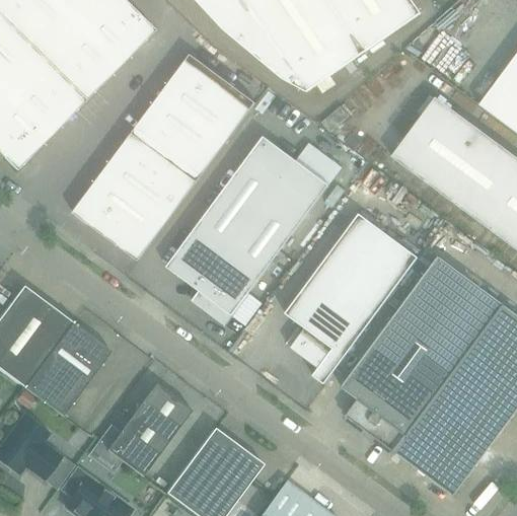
[(153,28),(123,0),(0,0),(0,154),(14,168),(153,28)]
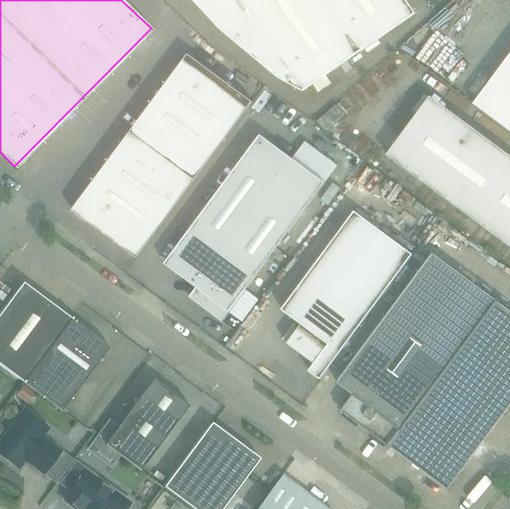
[(193,0),(220,28),(277,76),(301,89),(414,11),(405,0),(193,0)]
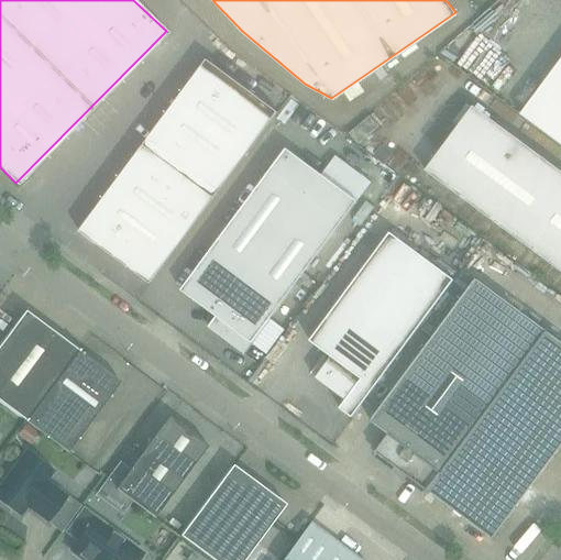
[(78,229),(149,282),(276,110),(205,57),(78,229)]
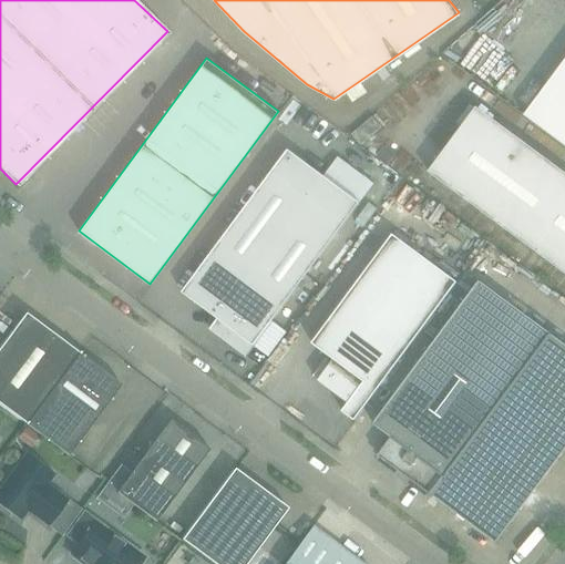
[(388,101),(372,122),(383,130),(399,110),(388,101)]
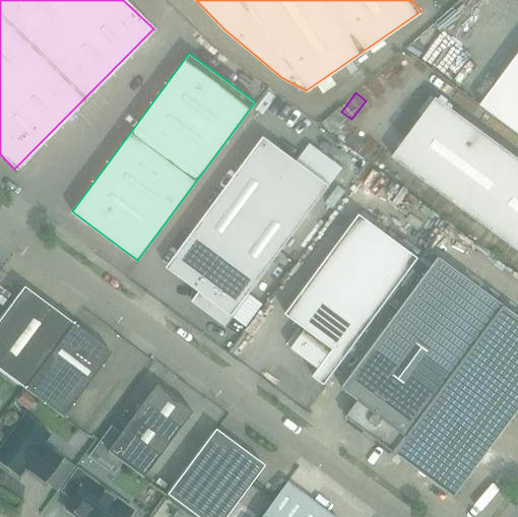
[(392,155),(517,249),(517,157),(435,97),(392,155)]
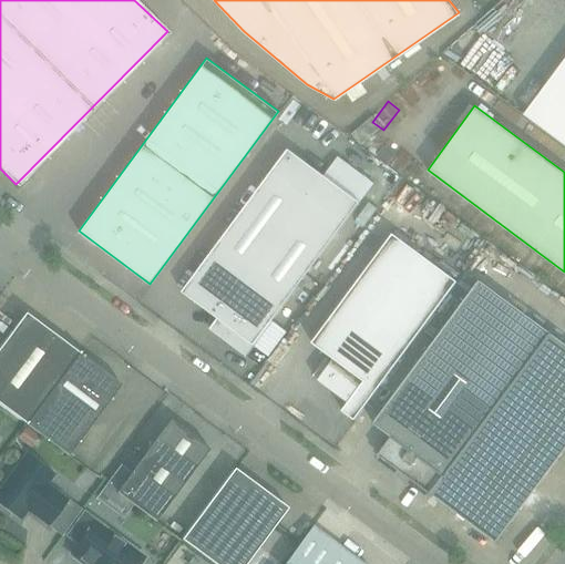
[(208,327),(245,355),(271,319),(270,318),(358,201),(287,147),(181,290),(216,317),(208,327)]
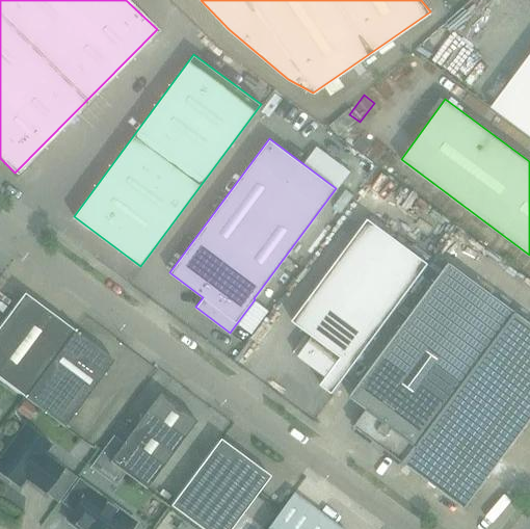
[(329,391),(332,392),(427,263),(367,217),(291,320),(311,335),(296,355),(324,376),(319,384),(321,385),(322,384),(330,390),(329,391)]
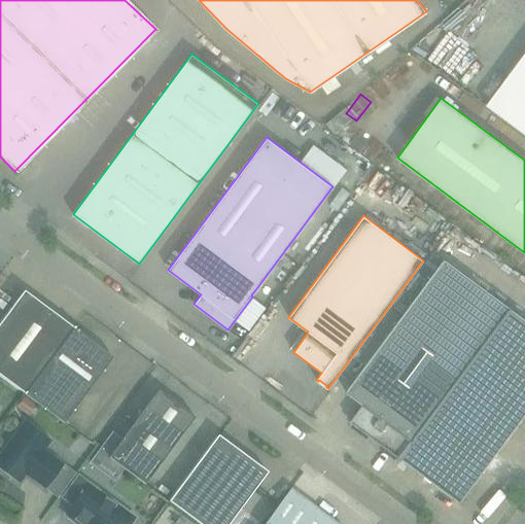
[(349,421),(399,458),(511,308),(444,258),(345,391),(362,405),(349,421)]
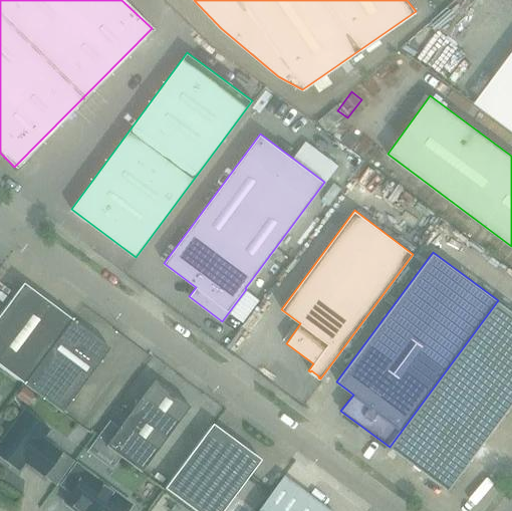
[(0,366),(21,382),(69,317),(21,281),(0,309),(0,366)]
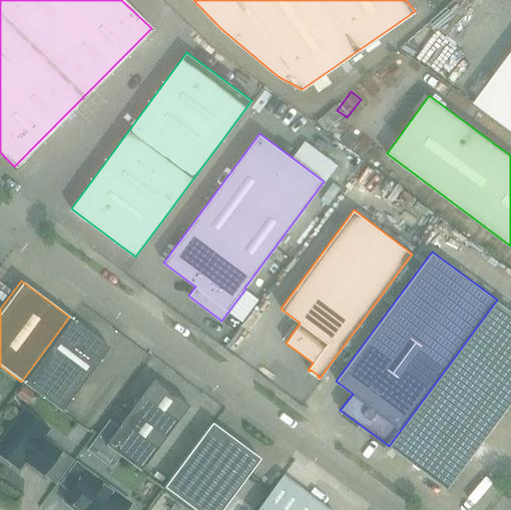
[(510,403),(510,310),(497,300),(389,446),(447,489),(510,403)]
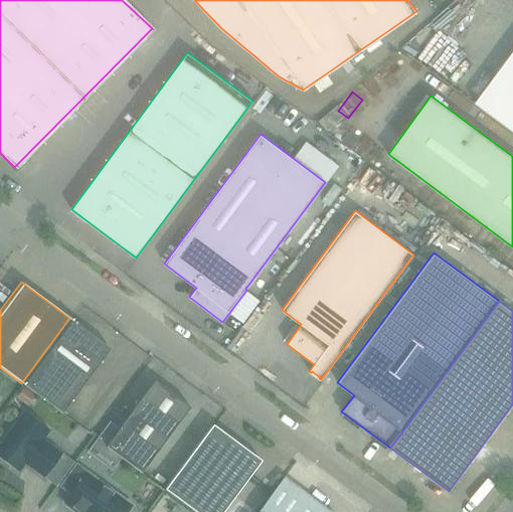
[(70,317),(69,318),(21,383),(60,411),(108,347),(70,319),(71,318),(70,317)]
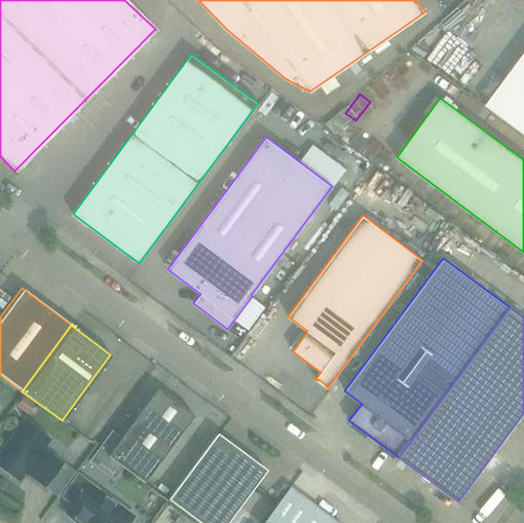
[(107,454),(142,481),(192,414),(156,387),(107,454)]
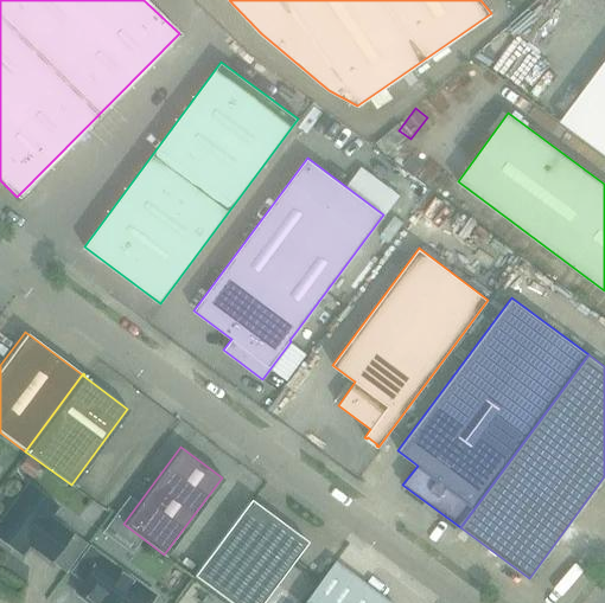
[(26,482),(0,515),(0,539),(19,553),(27,544),(50,560),(71,532),(49,515),(56,505),(45,496),(26,482)]
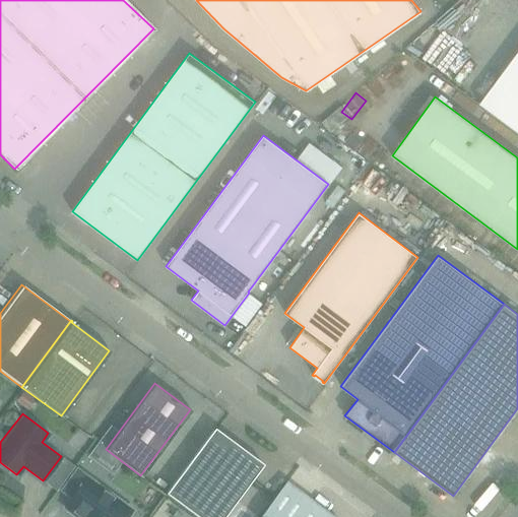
[(165,493),(197,516),(221,516),(262,463),(212,427),(165,493)]
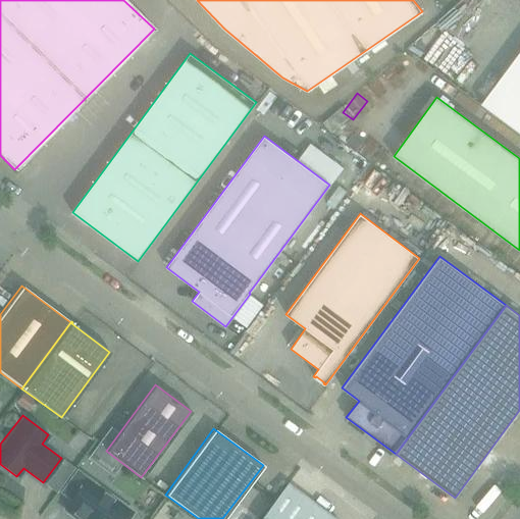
[(63,508),(79,518),(124,518),(131,512),(76,471),(61,490),(71,498),(63,508)]
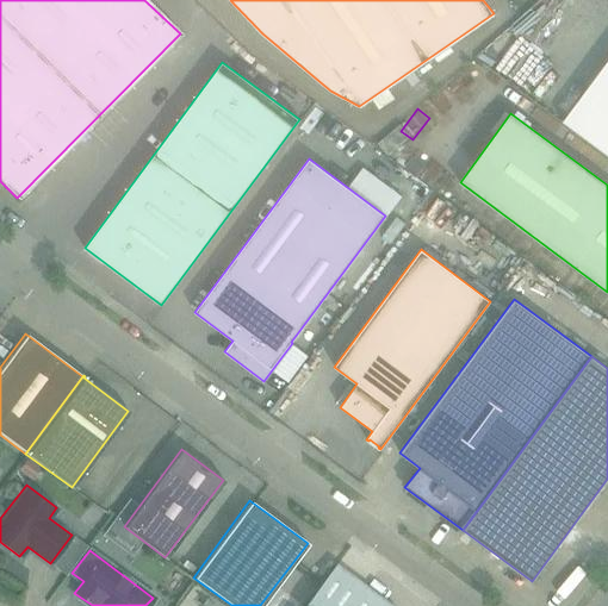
[(301,605),(391,605),(334,563),(301,605)]
